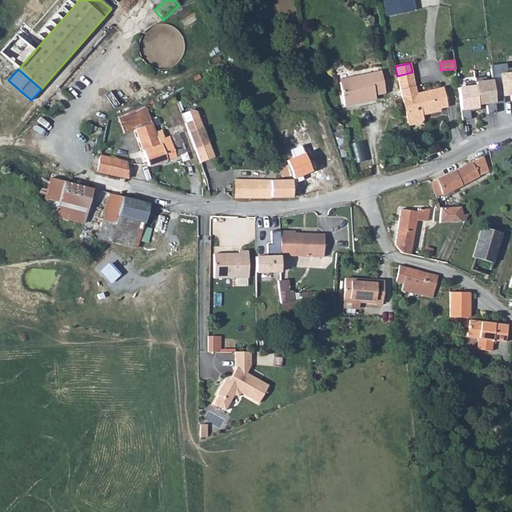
[(511,69),(499,71),(502,96),(511,94),(511,69)]
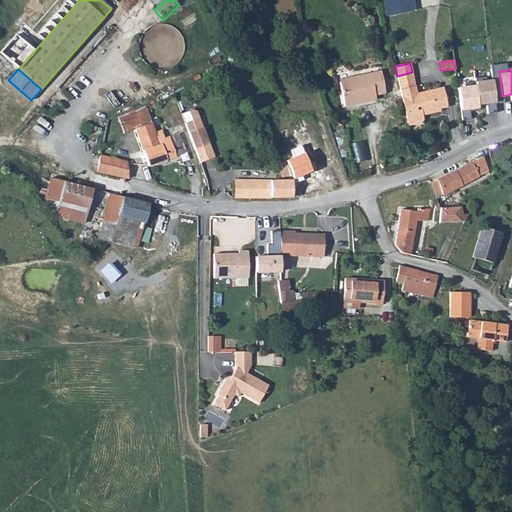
[(349,81),(339,83),(344,107),(356,104),(355,100),(375,96),(385,94),(380,71),(349,78),(349,81)]
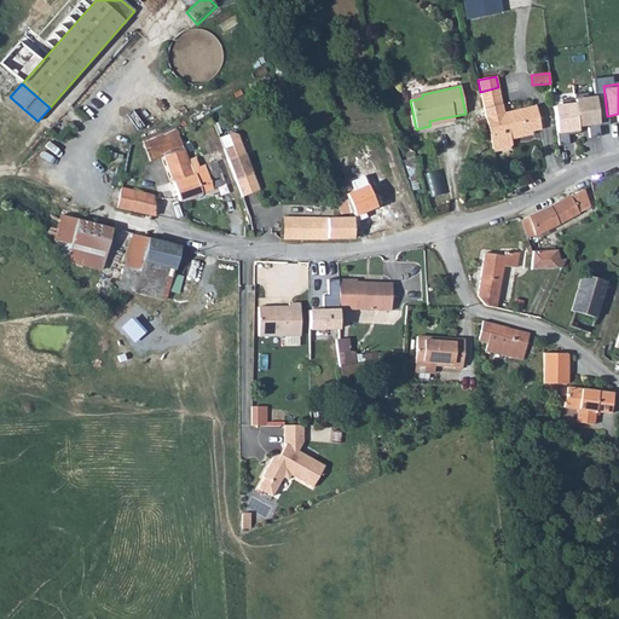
[(498,87),(480,92),(484,109),(502,105),(498,87)]
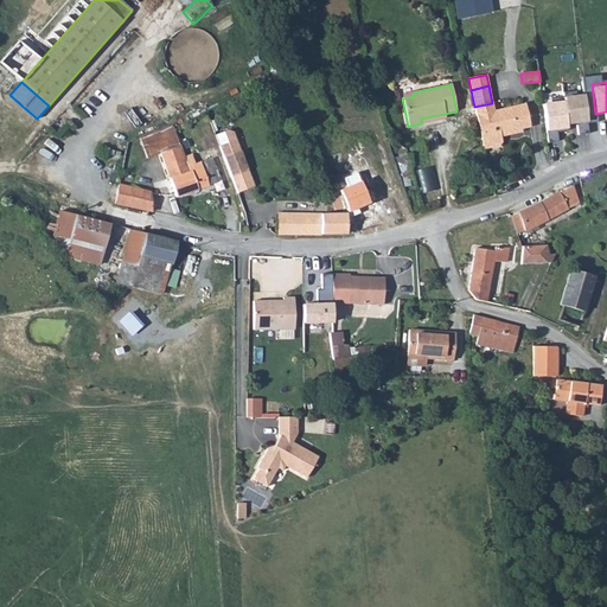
[(562,95),(562,98),(566,123),(588,121),(583,93),(562,95)]
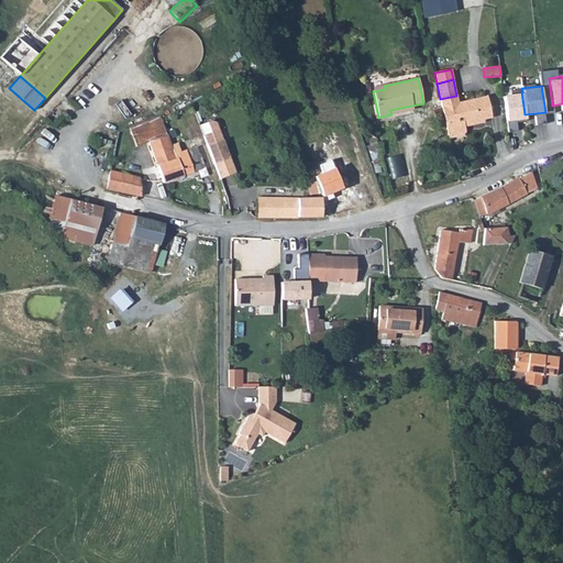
[(521,91),(503,94),(507,120),(525,117),(525,114),(521,91)]
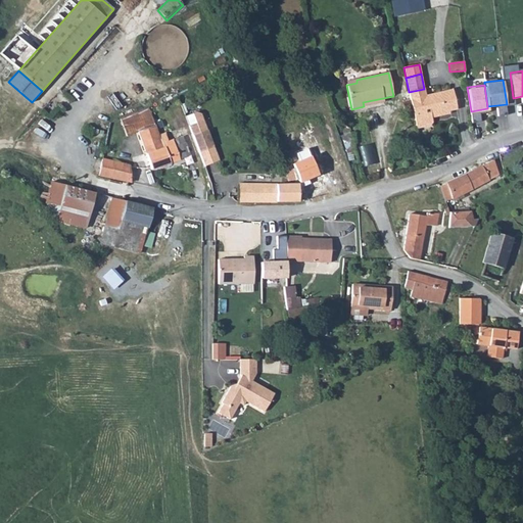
[(424,89),(409,92),(417,129),(430,126),(432,123),(431,115),(432,115),(434,112),(437,112),(438,116),(449,113),(449,111),(457,109),(453,90),(425,96),(424,89)]
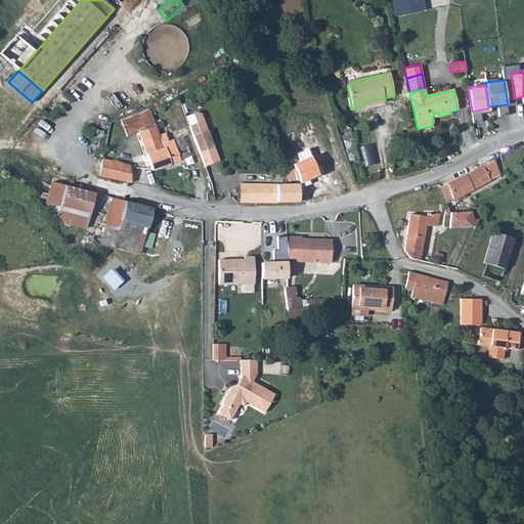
[(384,98),(363,102),(364,106),(385,102),(384,98)]
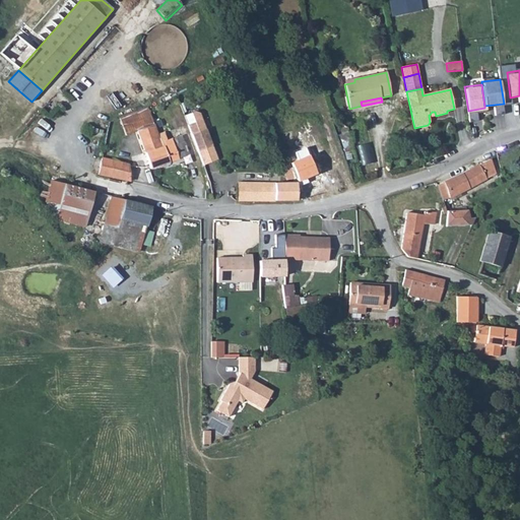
[(151,171),(170,163),(189,155),(184,142),(174,146),(172,140),(165,142),(164,141),(167,140),(165,134),(157,135),(148,110),(147,108),(120,119),(126,136),(137,132),(144,153),(151,171)]
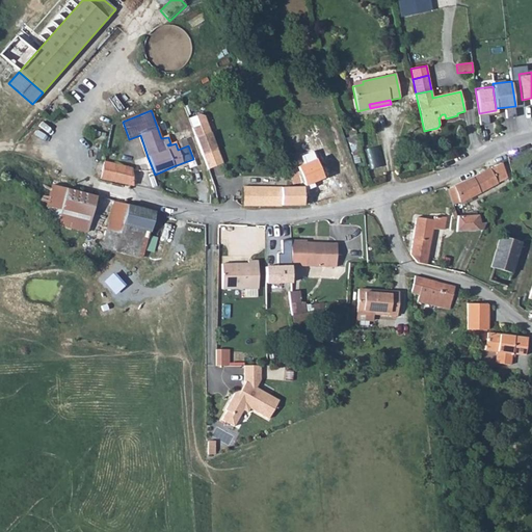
[(211,133),(207,123),(192,129),(196,138),(211,133)]
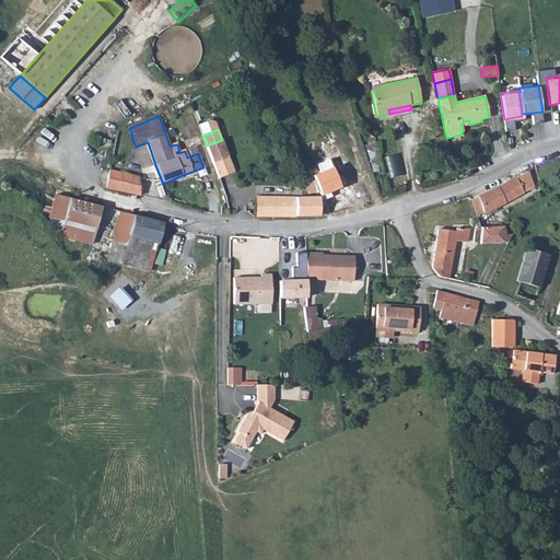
[(326,133),(311,141),(318,158),(315,160),(323,173),(325,172),(342,162),(326,133)]
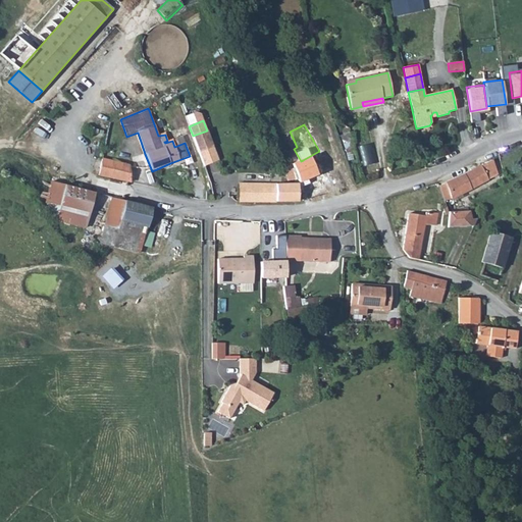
[(207,131),(193,136),(199,153),(213,147),(207,131)]
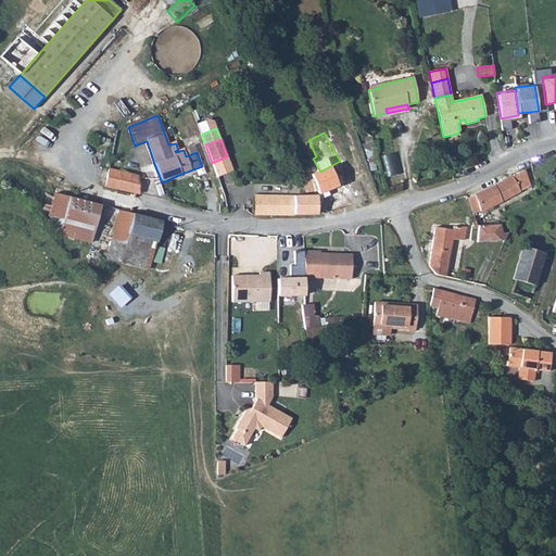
[(186,156),(197,152),(193,146),(184,150),(186,156)]
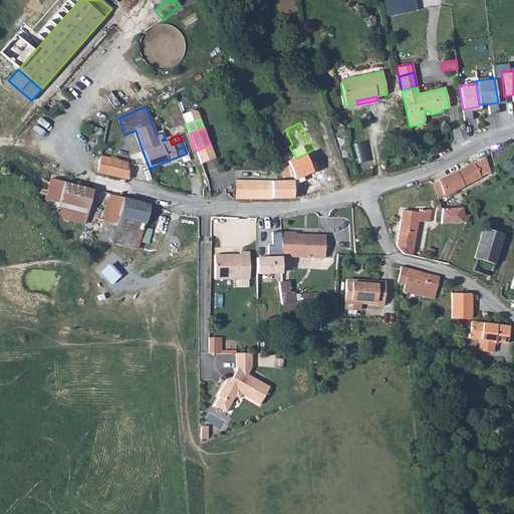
[(210,145),(196,151),(201,165),(215,160),(210,145)]
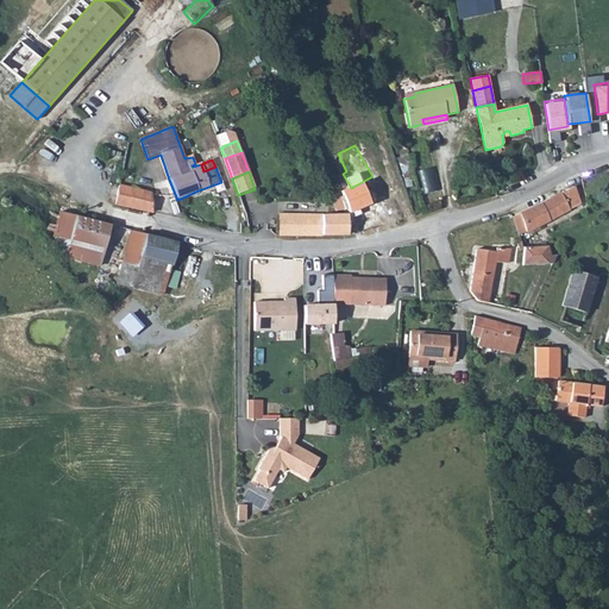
[(382,195),(372,176),(353,187),(364,205),(382,195)]
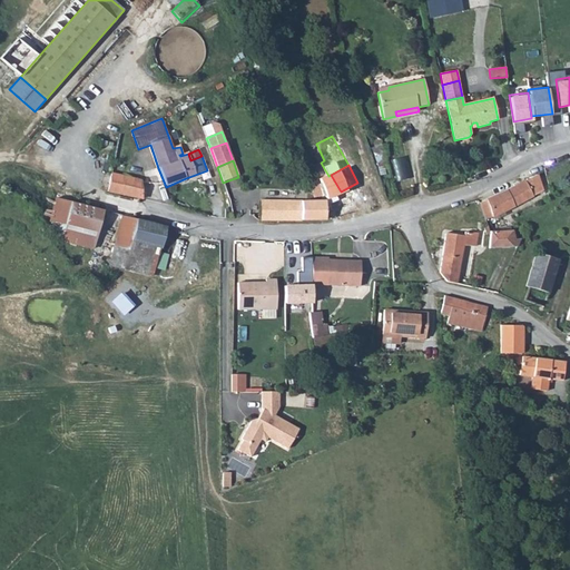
[(507,192),(479,203),(484,218),(546,193),(536,173),(514,187),(507,192)]
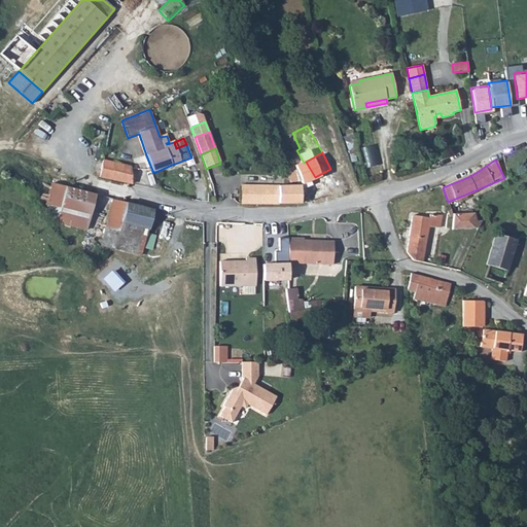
[(103,161),(99,178),(109,180),(132,185),(131,167),(103,161)]
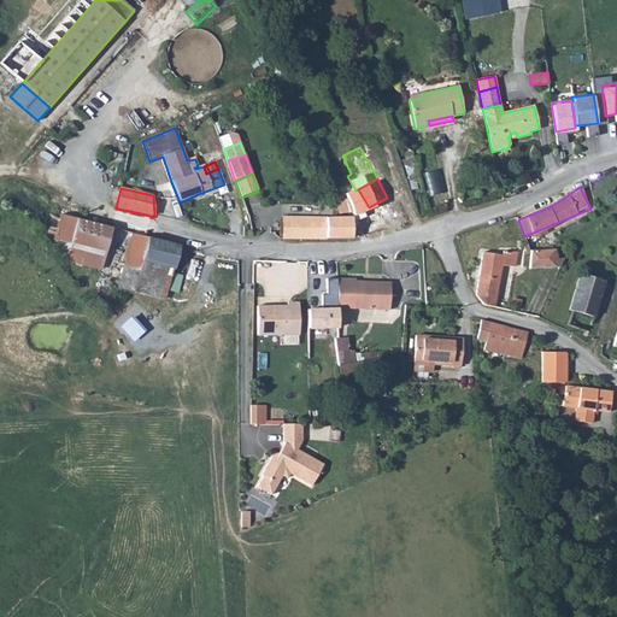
[(347,199),(336,203),(341,213),(352,212),(347,199)]
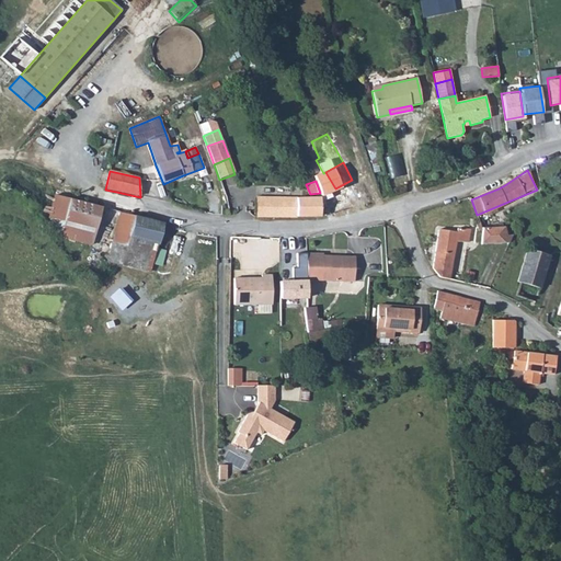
[(61,238),(92,245),(101,207),(55,196),(49,218),(61,238)]
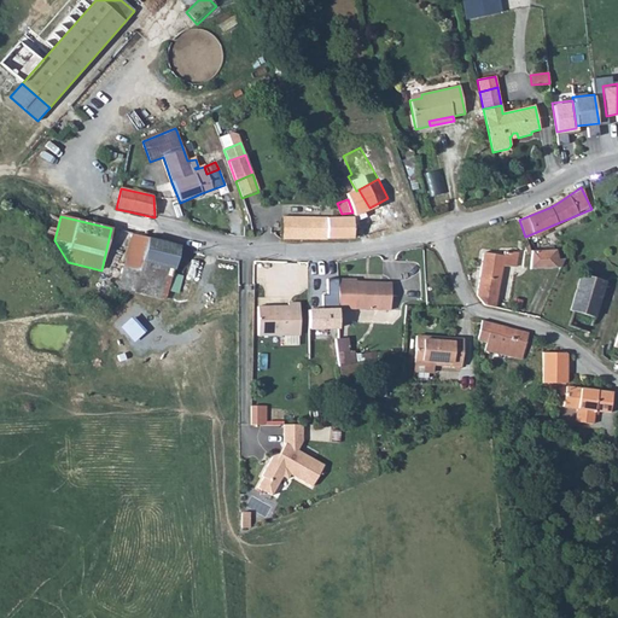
[(283,217),(283,239),(320,239),(353,239),(353,217),(283,217)]
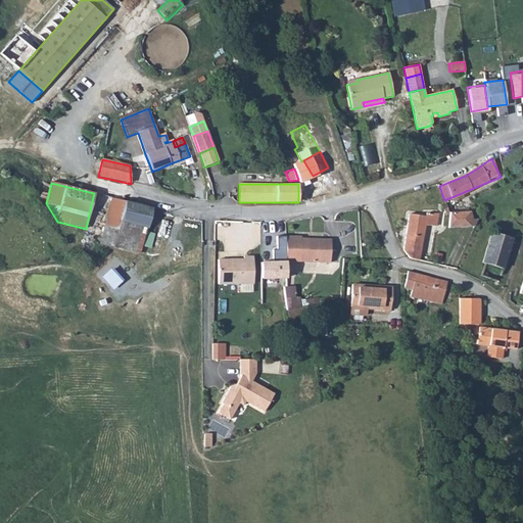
[(126,201),(111,198),(100,244),(114,247),(126,201)]
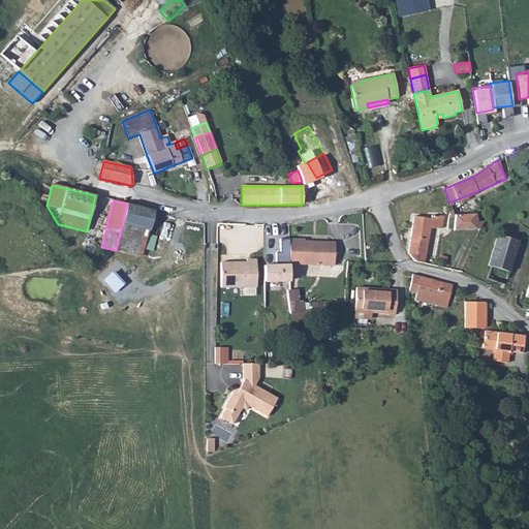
[(142,257),(142,256),(153,210),(138,207),(127,204),(116,250),(142,257)]
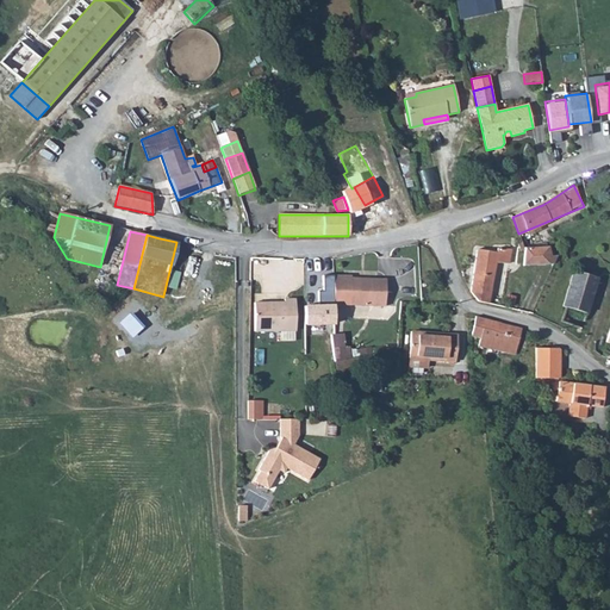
[(549,247),(524,248),(524,250),(523,266),(553,265),(558,255),(552,256),(549,247)]
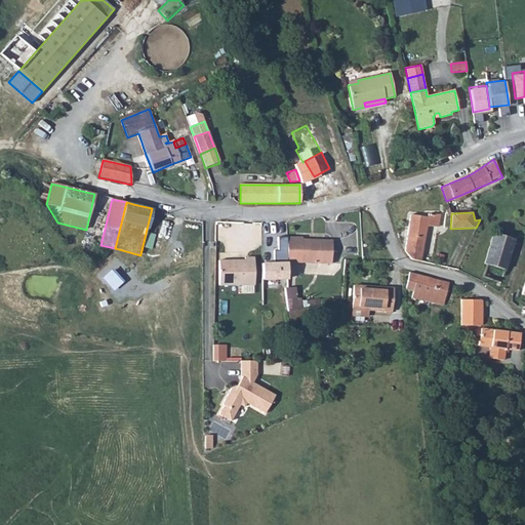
[(405,251),(411,259),(420,261),(427,226),(438,228),(441,214),(428,214),(428,217),(410,215),(405,251)]
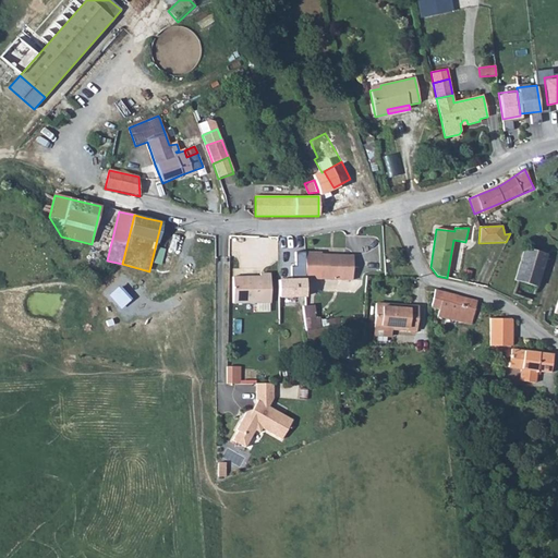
[(524,250),(514,280),(518,281),(537,288),(546,256),(524,250)]
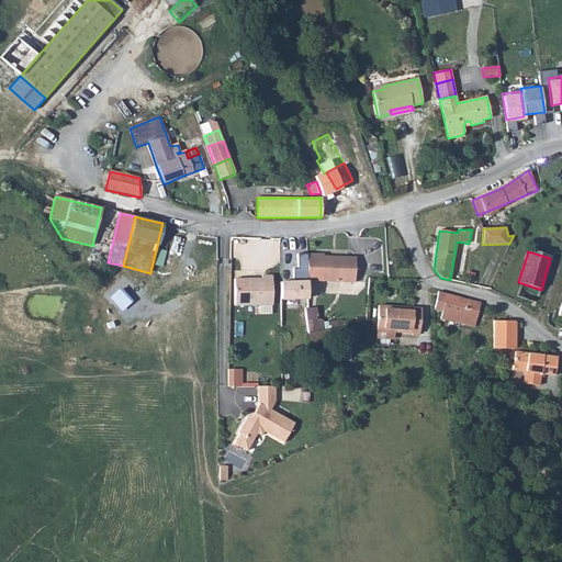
[(324,255),(307,254),(307,281),(355,282),(356,258),(324,257),(324,255)]
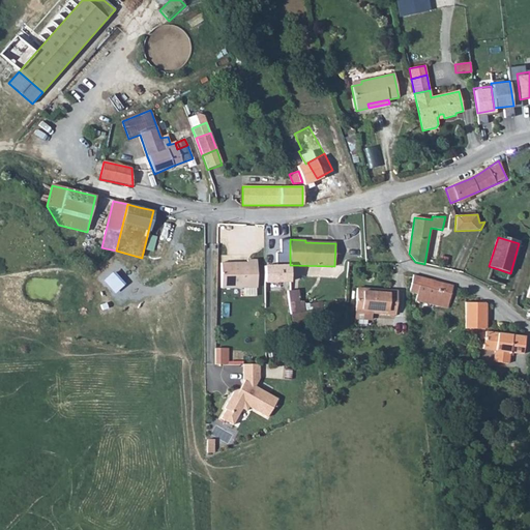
[(246,263),(221,264),(222,288),(257,288),(257,260),(246,261),(246,263)]
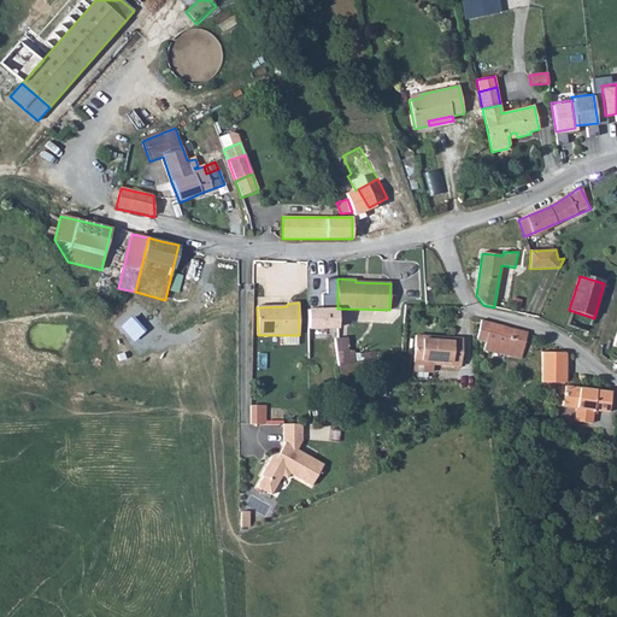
[(481,321),(477,340),(486,342),(485,350),(521,359),(528,333),(481,321)]
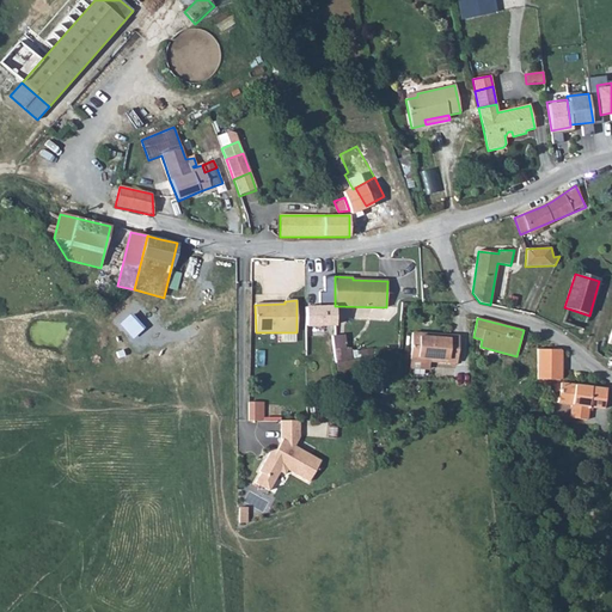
[(412,334),(410,360),(457,363),(458,337),(412,334)]
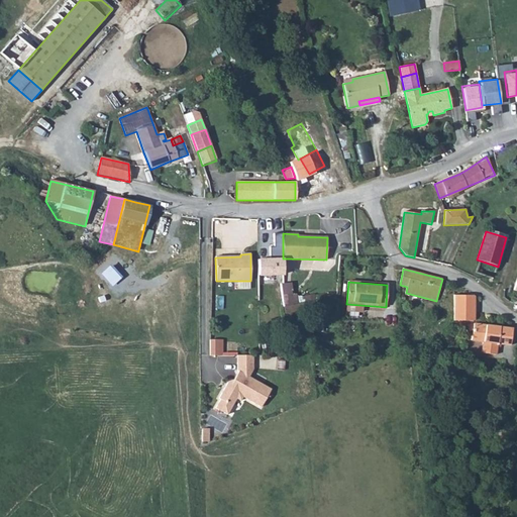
[(280,284),(283,307),(293,305),(291,291),(292,291),(291,283),(280,284)]
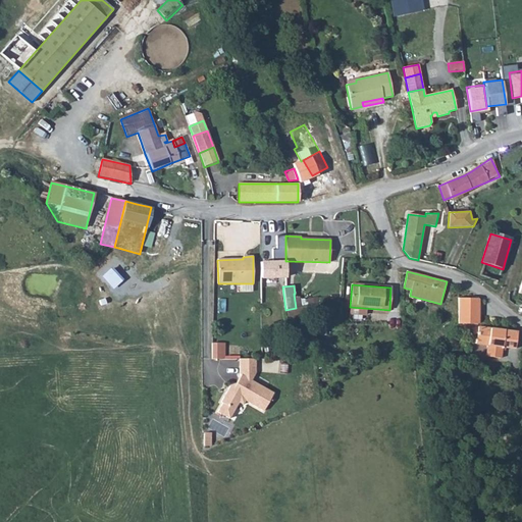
[(477,299),(458,298),(459,324),(478,323),(479,323),(479,299),(477,299)]
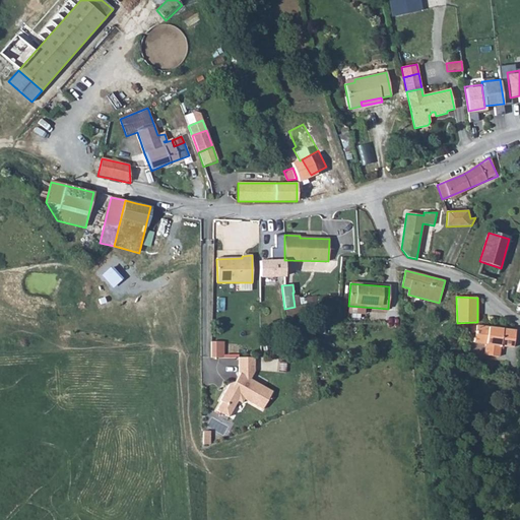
[(470,327),(471,333),(475,333),(474,342),(486,344),(484,355),(499,356),(501,345),(513,347),(515,331),(476,326),(470,327)]
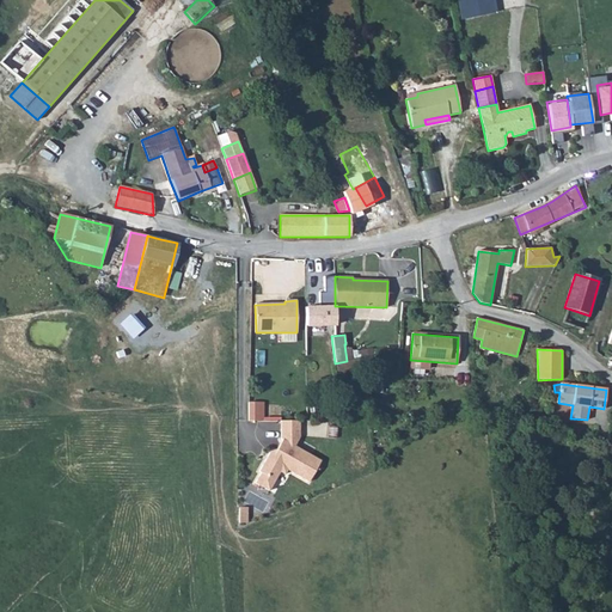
[(299,421),(281,421),(281,440),(283,441),(281,446),(282,450),(281,452),(276,450),(270,452),(258,472),(261,473),(255,483),(269,491),(275,481),(273,479),(277,471),(285,475),(287,470),(308,482),(320,461),(294,446),(300,438),(328,439),(329,422),(299,421)]
